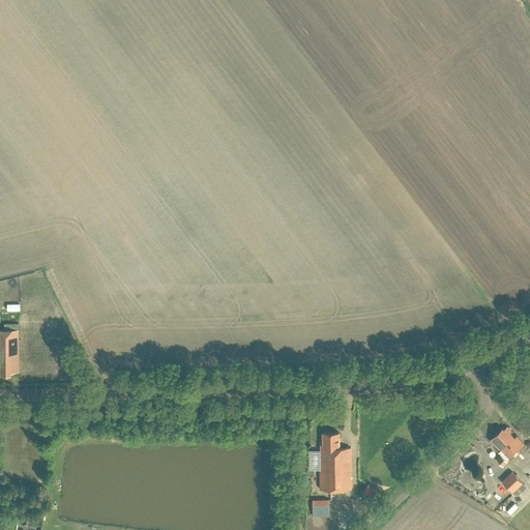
[(19,329),(0,328),(0,374),(10,374),(10,372),(19,372),(19,329)]
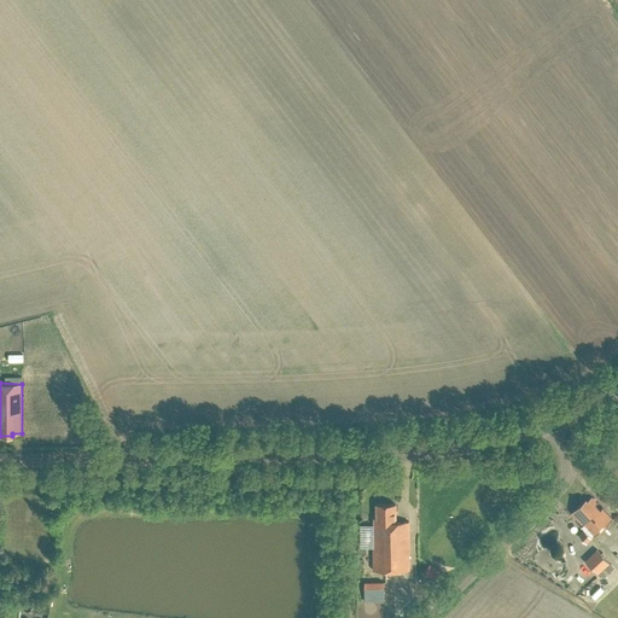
[(594,536),(612,518),(602,507),(600,509),(595,505),(598,502),(592,496),(588,500),(586,499),(571,512),(582,524),(581,525),(584,529),(578,535),(587,543),(594,536)]
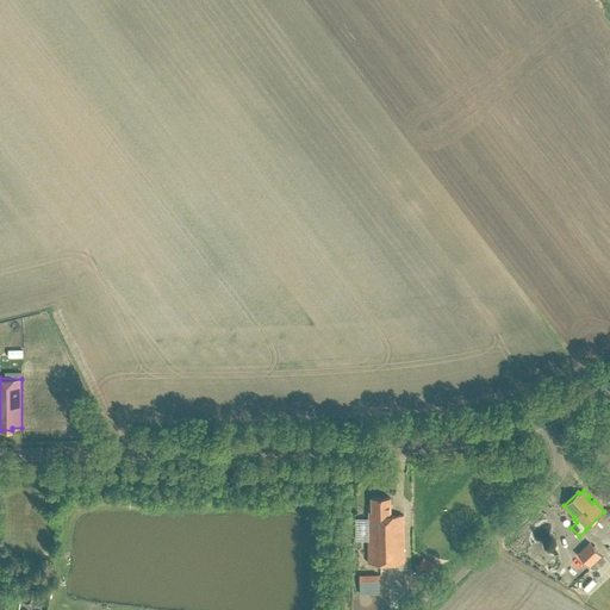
[(391,497),(372,498),(372,510),(369,510),(369,517),(367,517),(368,562),(405,561),(404,515),(392,515),(391,497)]
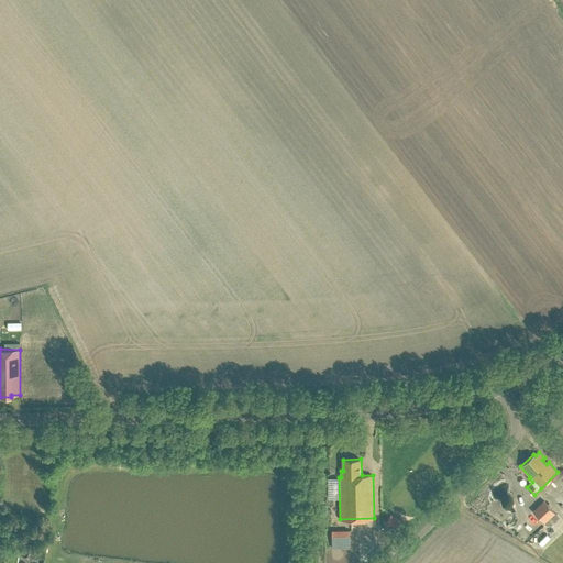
[(544,522),(555,512),(543,499),(532,510),(544,522)]
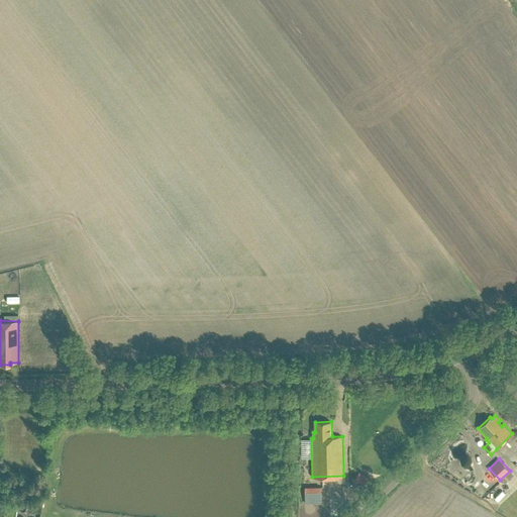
[(360,472),(355,479),(365,486),(370,479),(360,472)]
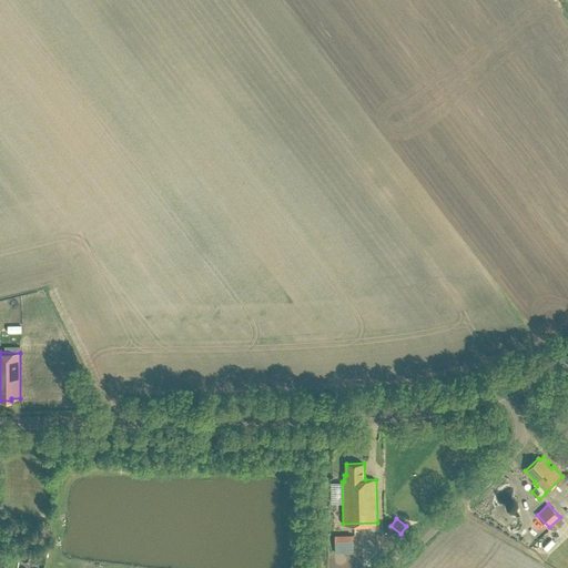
[(353,535),(335,535),(335,553),(353,553),(353,535)]
